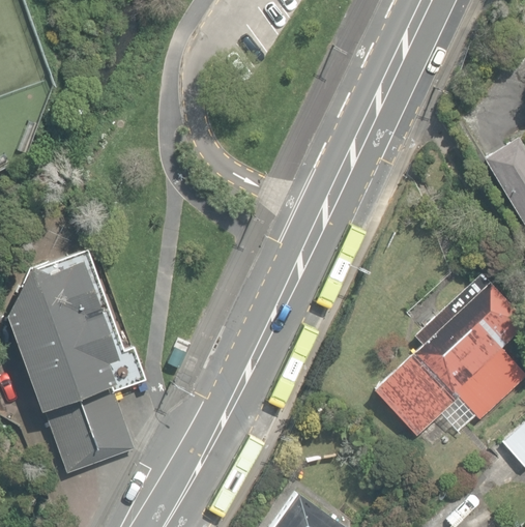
[(485,159),(524,224),(524,145),(520,138),(485,159)]
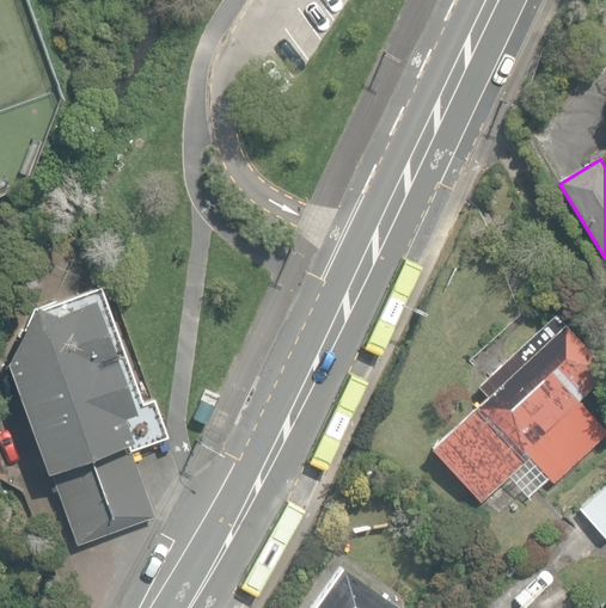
[(44,467),(83,548),(159,520),(134,452),(170,438),(155,401),(146,405),(101,286),(46,307),(28,301),(4,358),(44,467)]
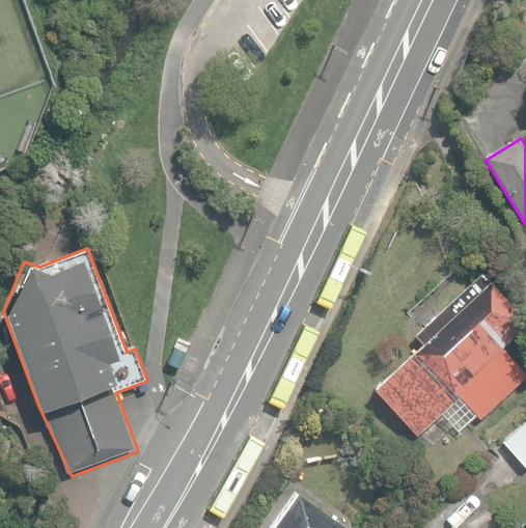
[(377,392),(420,438),(462,398),(483,421),(525,382),(525,371),(505,351),(525,331),(525,318),(485,275),(418,338),(425,345),(377,392)]
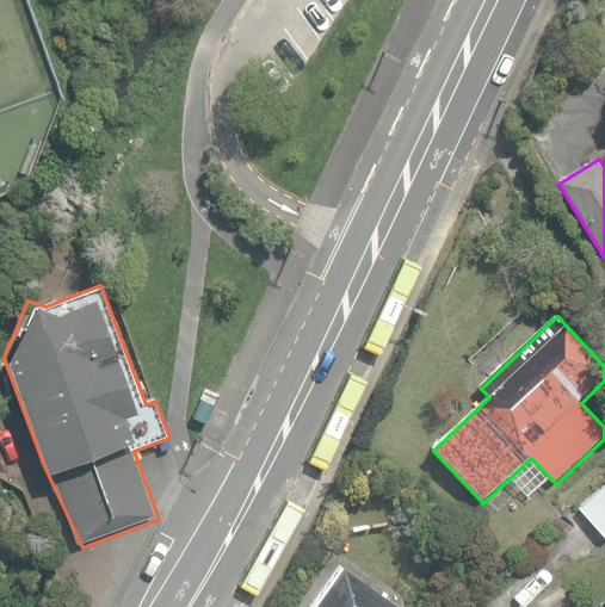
[(604,485),(580,507),(604,536),(604,485)]
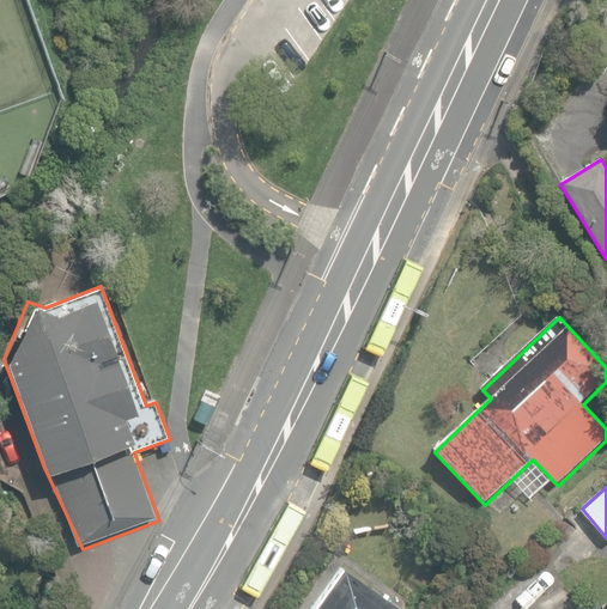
[(400,608),(347,571),(319,608),(400,608)]
